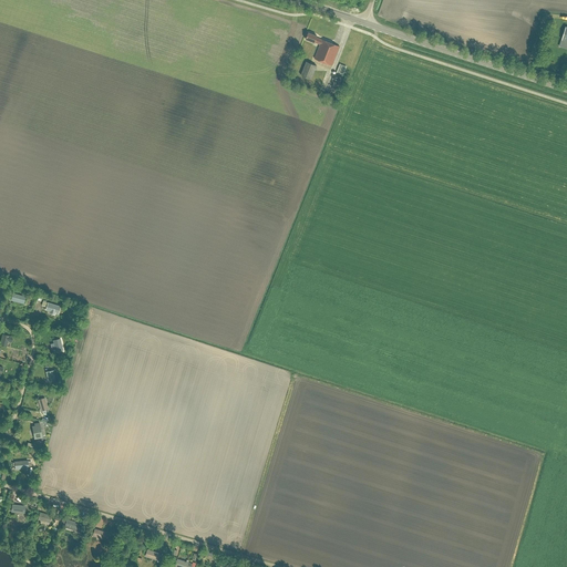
[(321,40),(316,38),(317,35),(308,32),(306,39),(313,42),(313,41),(320,43),(313,59),(331,65),(339,45),(321,39),(321,40)]
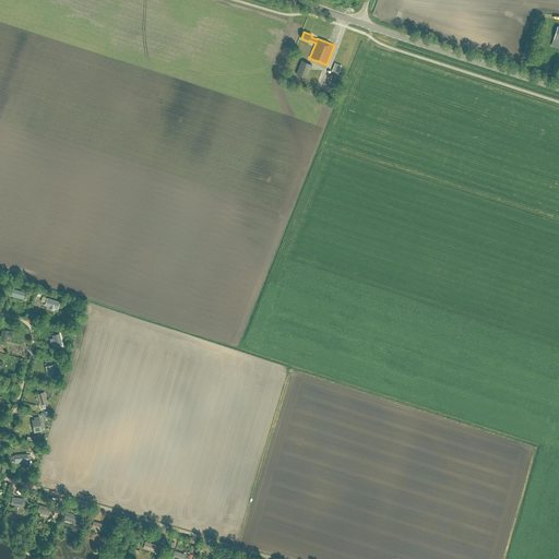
[(307,79),(312,64),(301,61),(296,74),(307,79)]
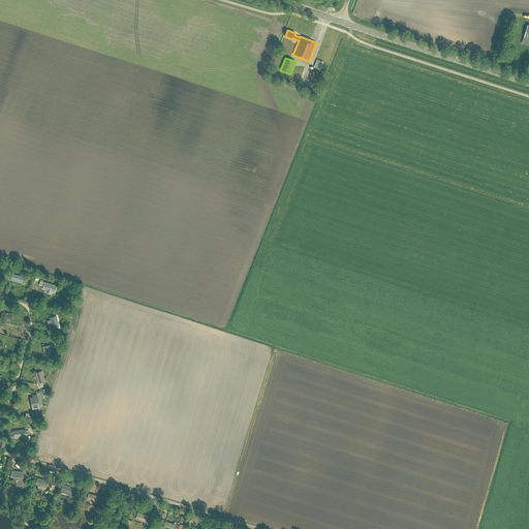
[(319,71),(323,62),(316,60),(313,69),(319,71)]
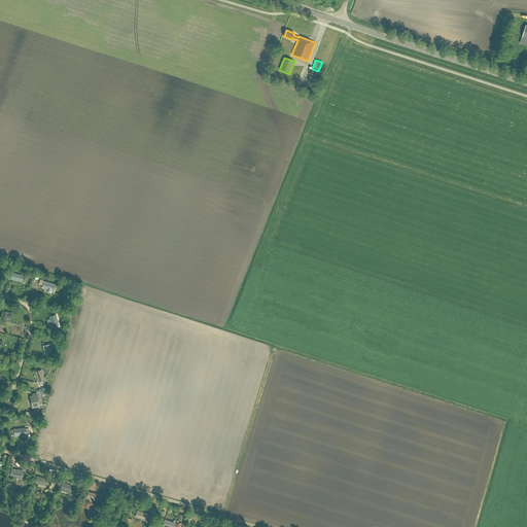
[(22,282),(24,276),(12,273),(10,279),(22,282)]
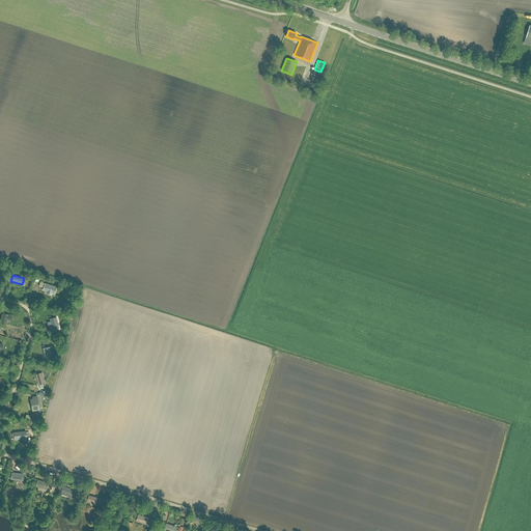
[(54,294),(56,287),(45,283),(43,290),(47,291),(47,292),(51,295),(52,292),(54,294)]
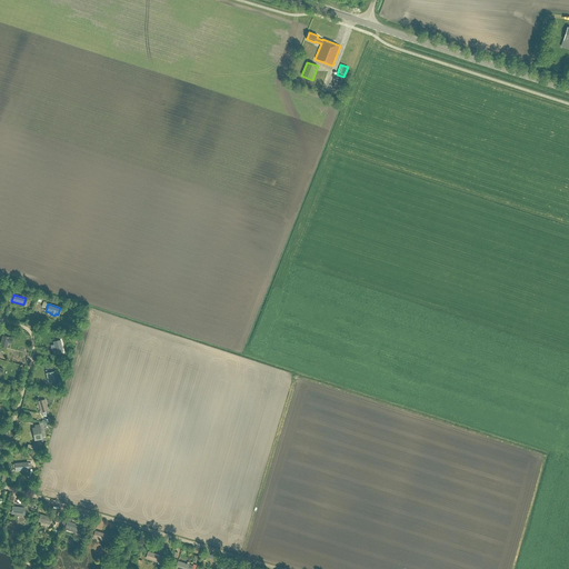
[(0,346),(7,348),(8,342),(11,343),(12,338),(2,336),(0,345),(0,346)]
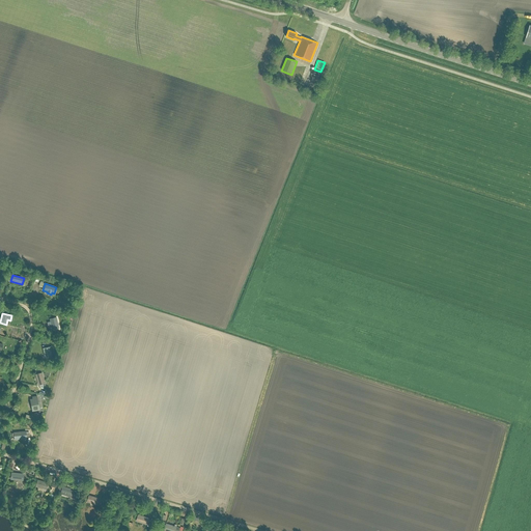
[(52,329),(58,328),(56,317),(50,318),(52,329)]
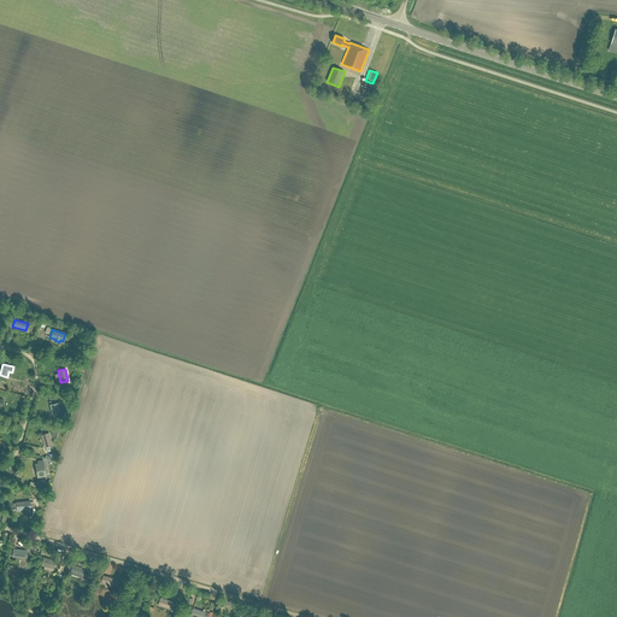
[(58,403),(51,405),(52,415),(60,413),(58,403)]
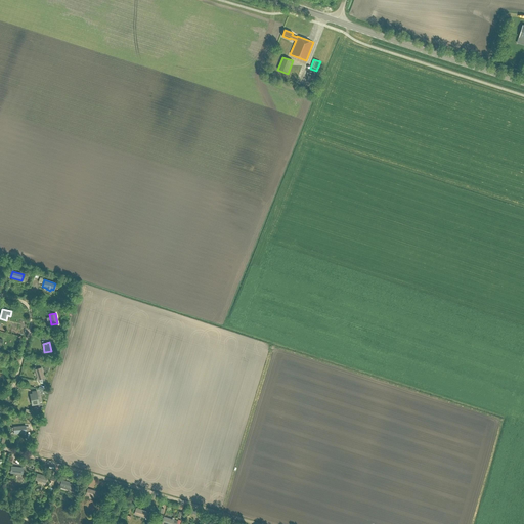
[(35,369),(38,380),(39,379),(40,383),(42,383),(45,382),(41,367),(35,369)]
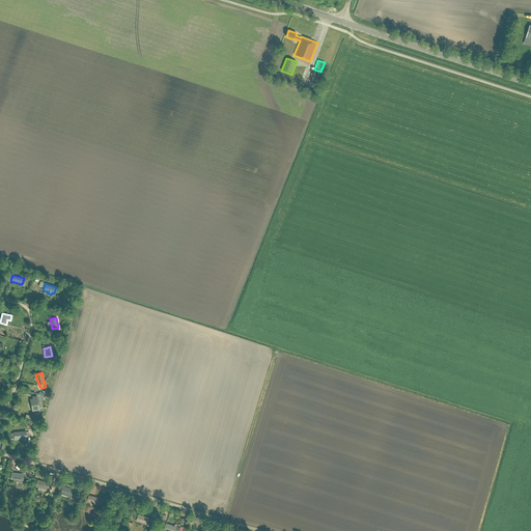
[(31,408),(32,411),(39,410),(38,406),(37,406),(36,401),(38,401),(36,396),(34,396),(34,398),(30,399),(31,402),(32,407),(31,408)]
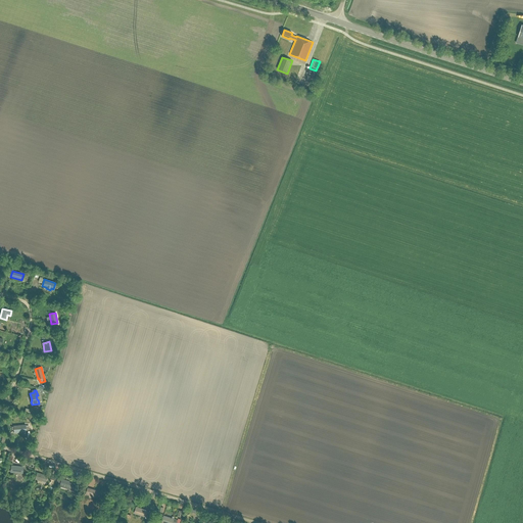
[(45,481),(47,475),(37,473),(36,479),(45,481)]
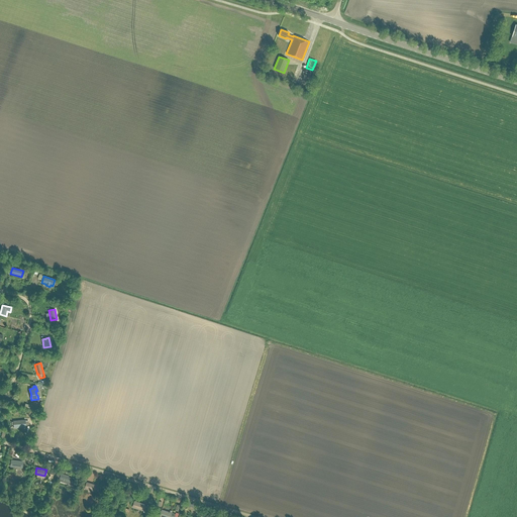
[(71,483),(73,477),(62,474),(60,481),(68,483),(69,482),(71,483)]
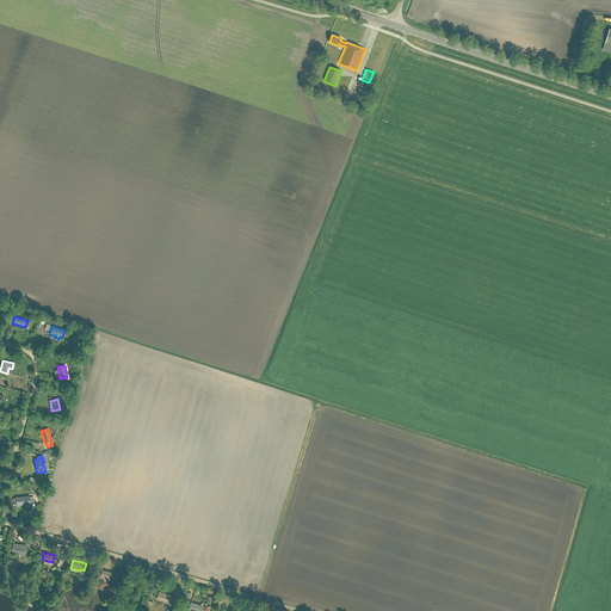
[(116,581),(117,574),(103,569),(100,576),(116,581)]
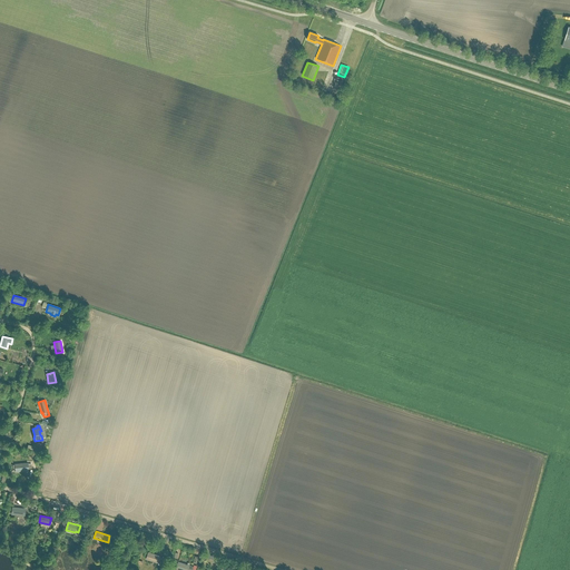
[(160,556),(149,552),(147,559),(158,562),(160,556)]
